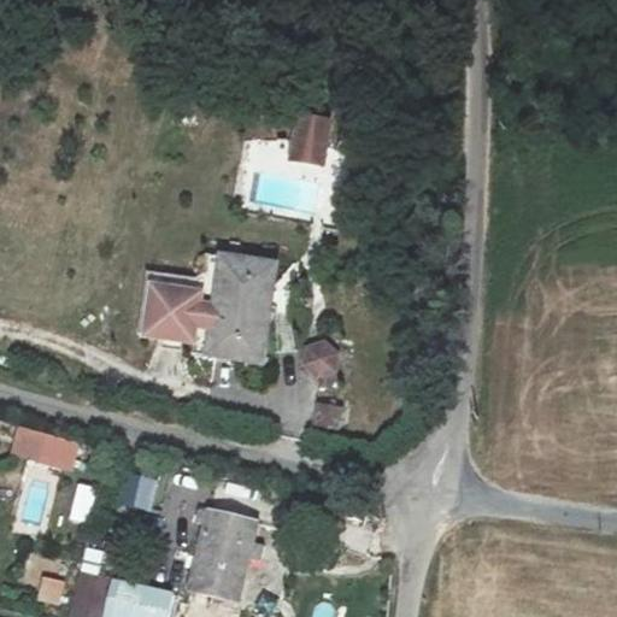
[(301,119),(298,144),(327,148),(331,124),(301,119)]
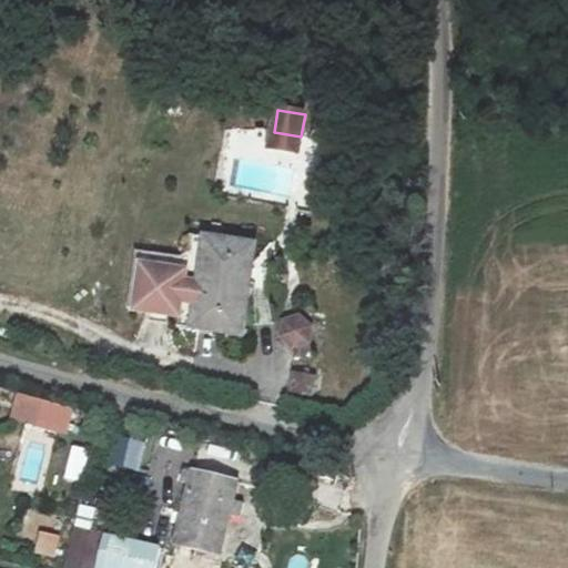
[(274,132),(271,149),(298,153),(301,137),(274,132)]
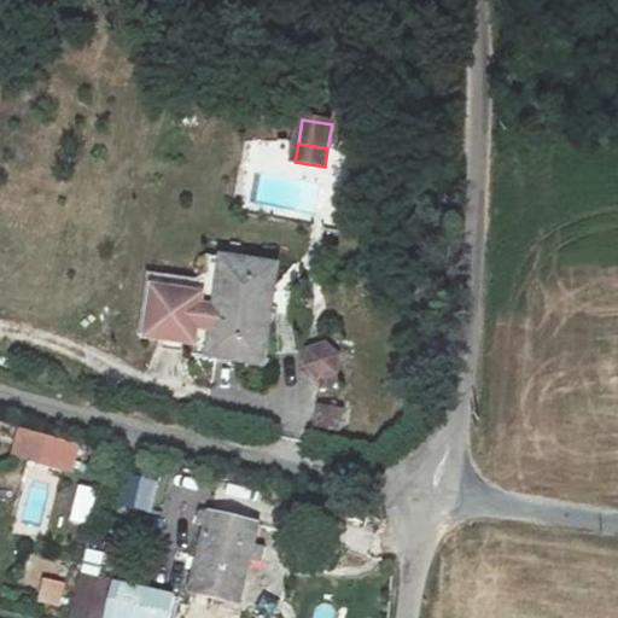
[(223,258),(210,359),(264,366),(279,267),(223,258)]
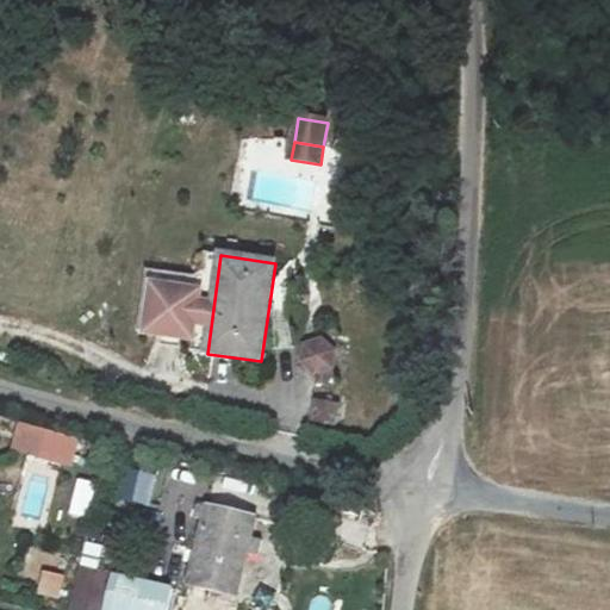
[(207,294),(159,287),(151,334),(201,341),(207,294)]
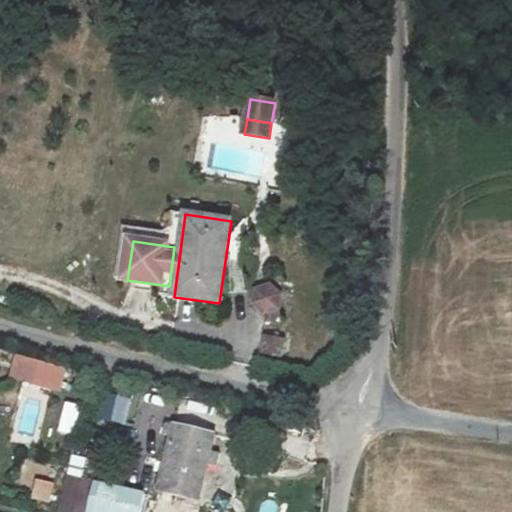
[(271,286),(258,291),(255,305),(266,314),(279,308),(282,295),(271,286)]
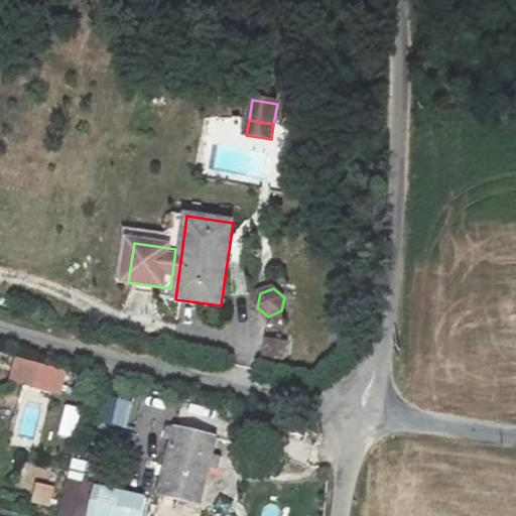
[(267,341),(264,357),(283,361),(286,344),(267,341)]
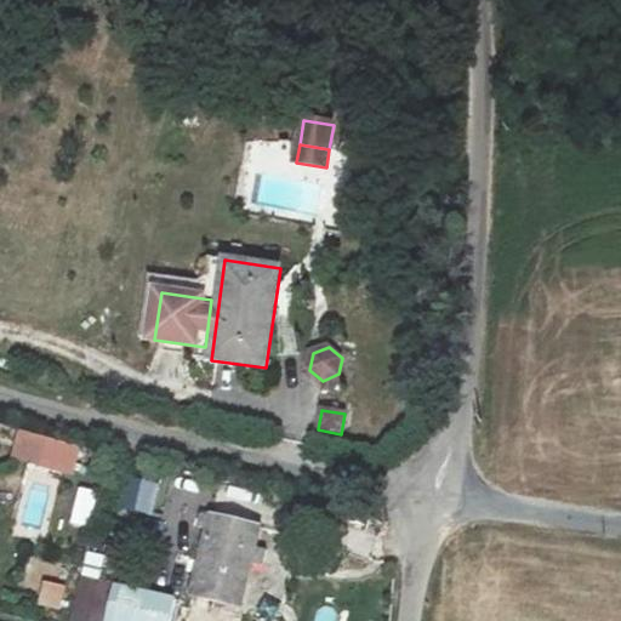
[(20,431),(12,456),(40,463),(46,439),(20,431)]
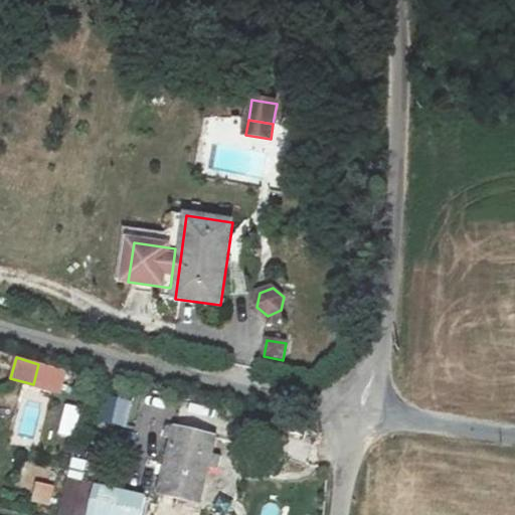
[(104,394),(98,422),(127,428),(133,400),(104,394)]
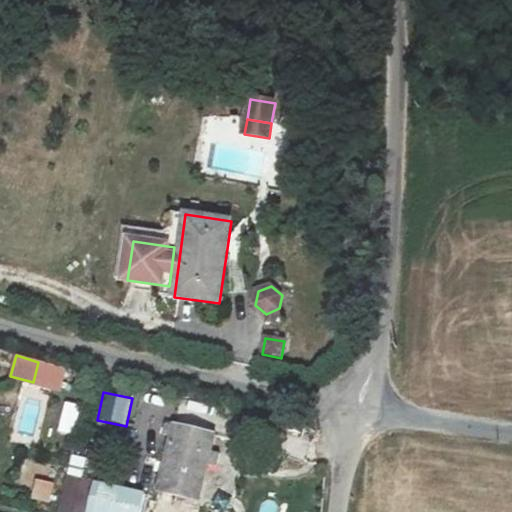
[(174,427),(166,425),(164,435),(172,437),(174,427)]
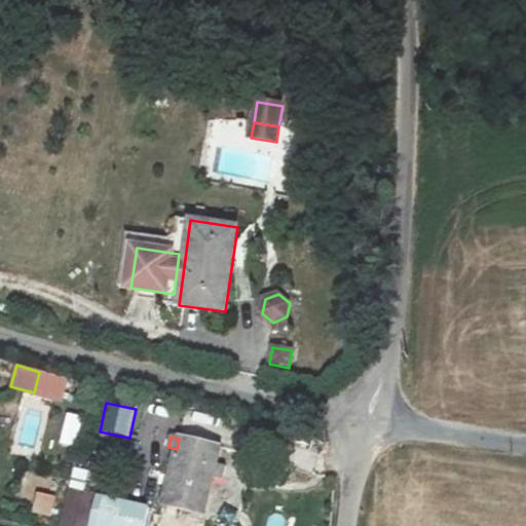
[(213,478),(216,464),(220,447),(179,438),(179,439),(177,449),(162,504),(191,512),(190,518),(202,521),(213,478)]
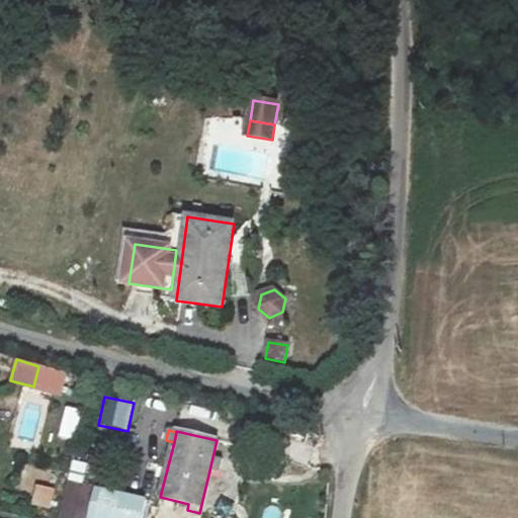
[(212,457),(209,470),(220,473),(223,460),(212,457)]
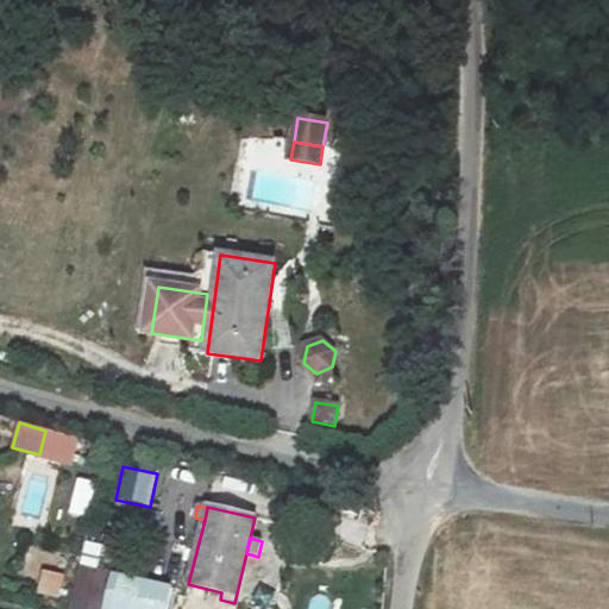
[(113,572),(80,565),(69,608),(105,608),(107,604),(113,572)]
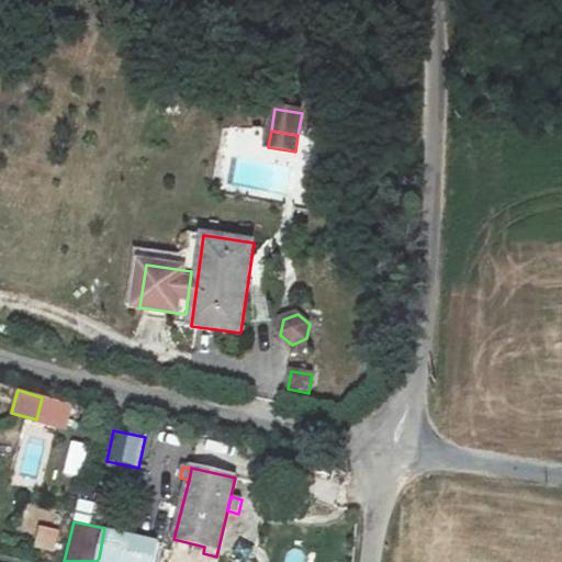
[(37,526),(33,548),(55,552),(59,530),(37,526)]
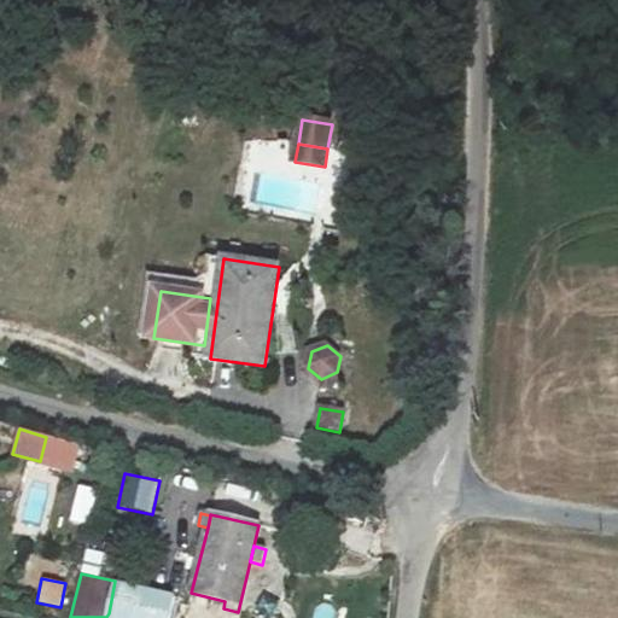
[(106,617),(184,617),(188,605),(152,595),(145,617),(132,617),(109,613),(106,617)]
